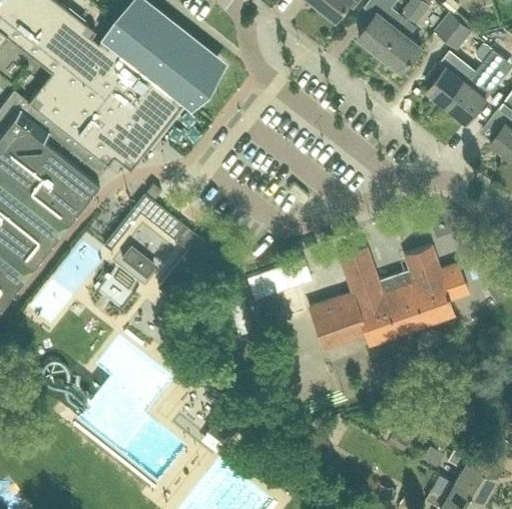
[(42,84),(36,92),(28,102),(14,91),(3,104),(0,108),(0,307),(99,183),(94,180),(106,165),(117,174),(123,166),(130,171),(148,148),(152,151),(153,150),(148,146),(155,138),(160,142),(161,141),(156,138),(184,102),(191,107),(218,73),(130,3),(98,44),(91,38),(95,33),(93,31),(54,0),(0,0),(0,45),(6,38),(14,44),(22,50),(52,74),(65,85),(57,95),(42,84)]
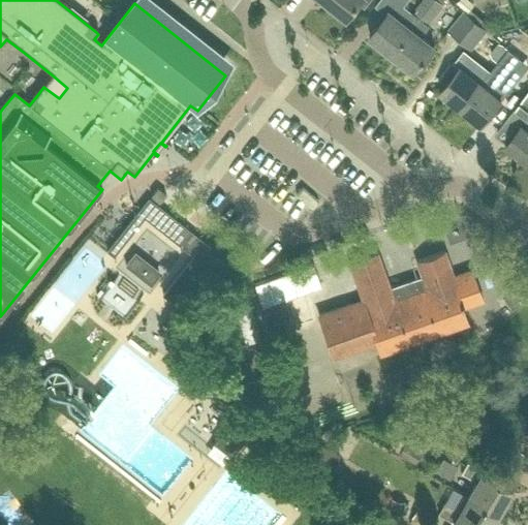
[(320,0),(321,0),(347,22),(360,6),(365,10),(372,0),(320,0)]
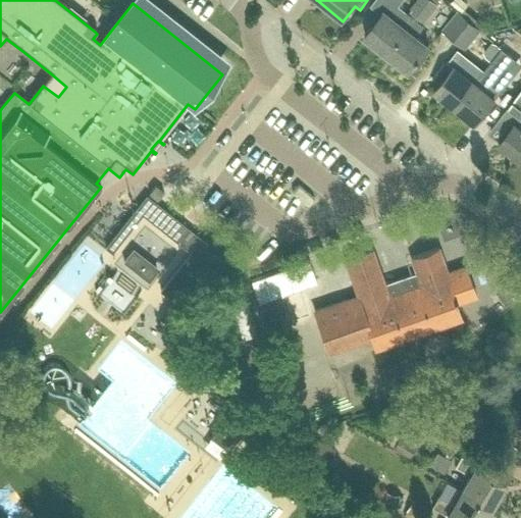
[(365,37),(388,55),(415,21),(421,27),(421,26),(428,17),(416,6),(412,12),(409,15),(399,7),(404,0),(380,0),(376,7),(384,13),(365,37)]
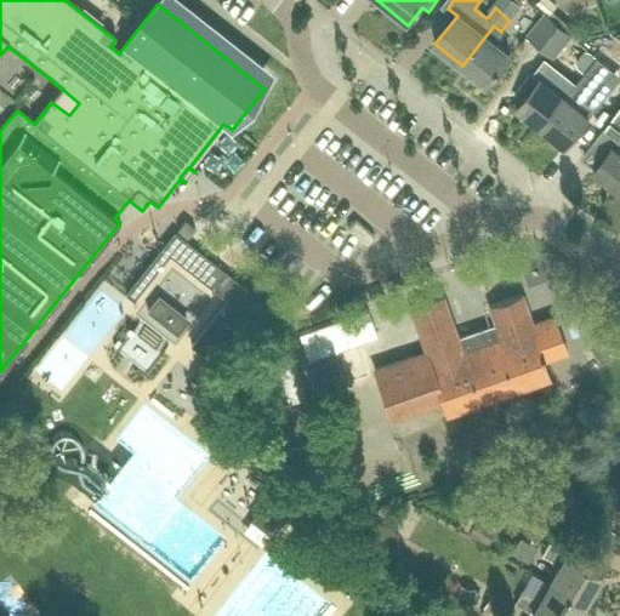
[(500,0),(495,7),(510,21),(525,0),(511,0),(511,1),(508,0),(500,0)]
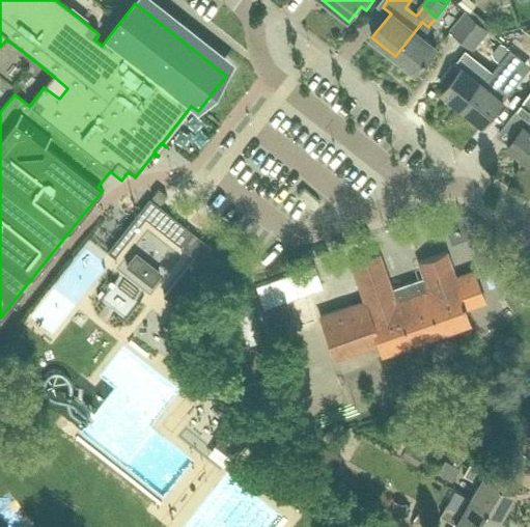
[(462,43),(477,23),(466,14),(450,33),(462,43)]
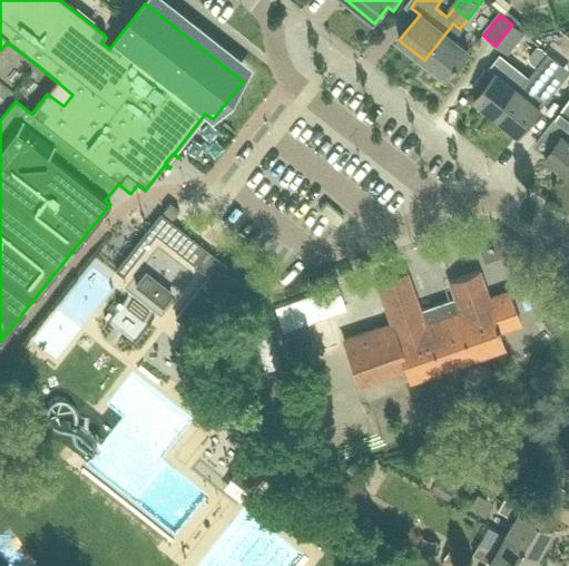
[(463,30),(460,28),(460,29),(453,23),(424,60),(448,79),(469,52),(454,41),(463,30)]
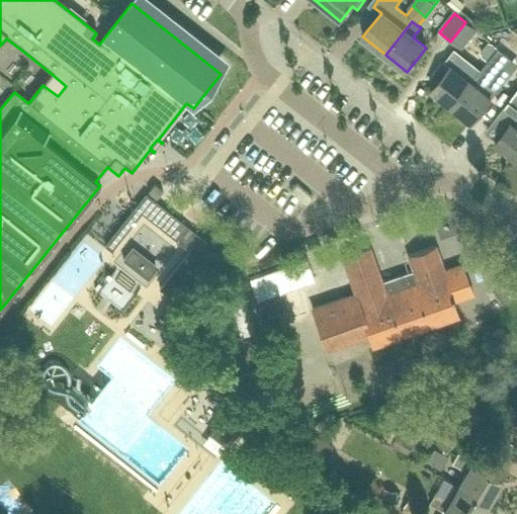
[(465,22),(450,41),(461,51),(477,31),(465,22)]
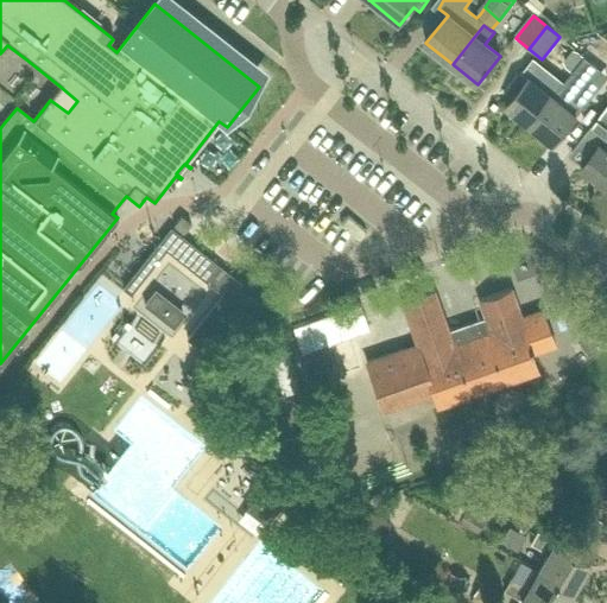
[(573,75),(554,99),(530,128),(554,147),(568,131),(571,134),(582,122),(567,110),(583,90),(600,88),(598,70),(585,59),(573,75)]
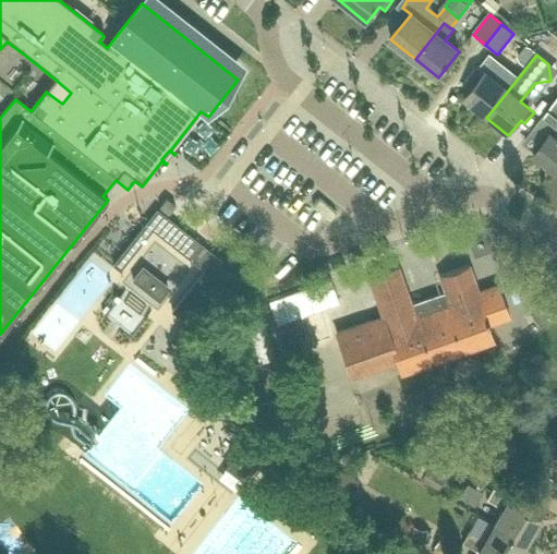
[(463,100),(486,118),(508,91),(493,80),(501,68),(489,58),(481,70),(485,73),(463,100)]
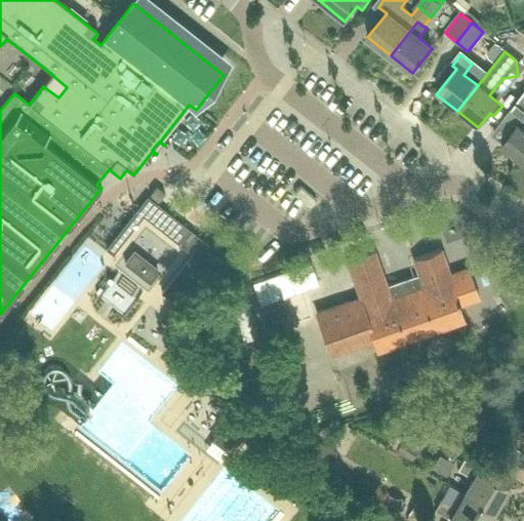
[(523,124),(517,127),(501,147),(523,163),(523,124)]
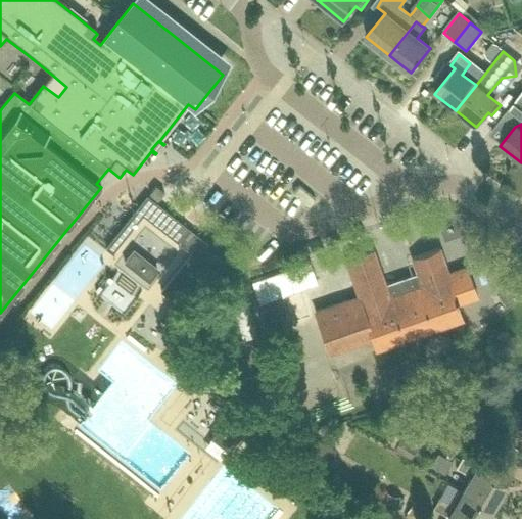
[(157,202),(163,194),(155,188),(149,196),(157,202)]
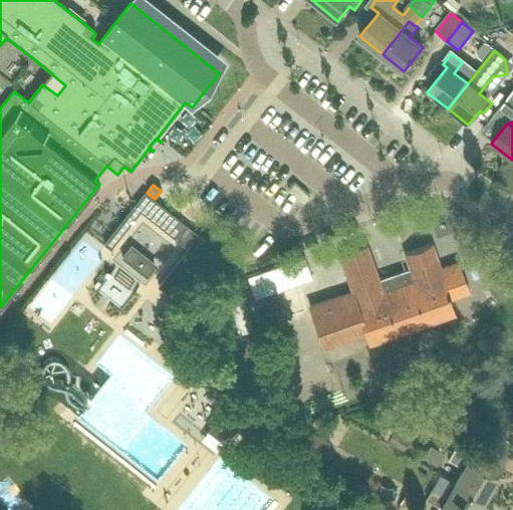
[(154,223),(164,211),(144,196),(104,246),(110,251),(141,213),(154,223)]
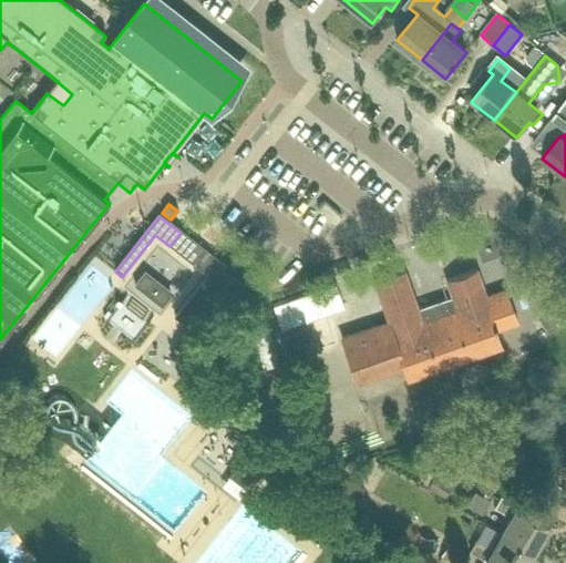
[(225,268),(204,252),(194,265),(207,276),(174,319),(181,325),(225,268)]
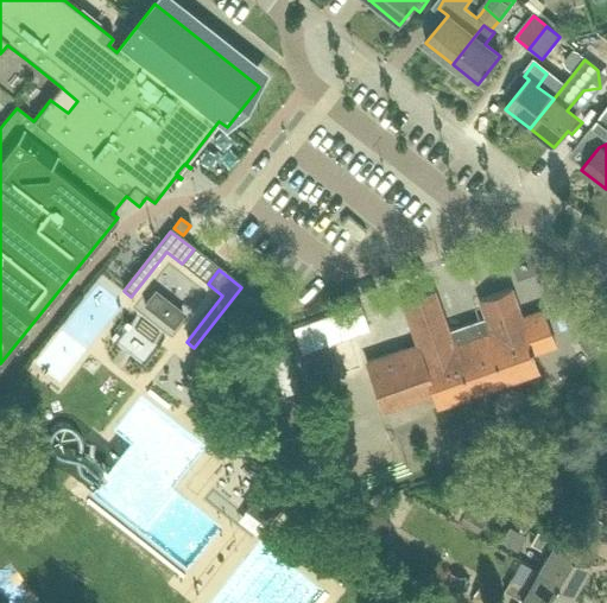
[(530,356),(554,348),(542,313),(520,321),(510,291),(478,303),(484,321),(447,334),(434,294),(402,306),(416,348),(366,366),(383,412),(432,395),(436,407),(536,372),(530,356)]
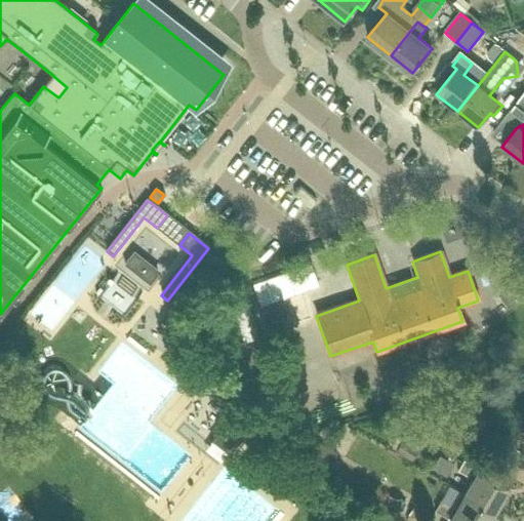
[(160,274),(145,261),(134,274),(150,287),(160,274)]
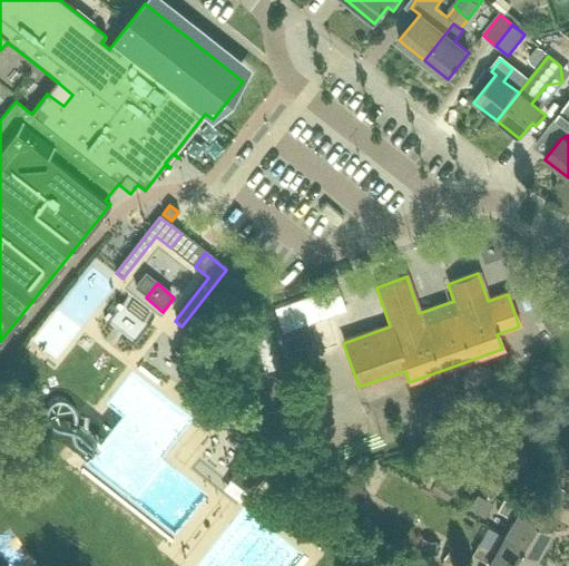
[(333,286),(271,311),(281,335),(343,312),(333,286)]
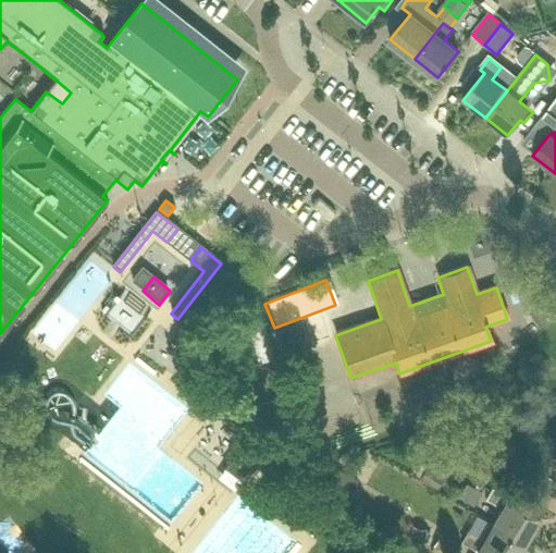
[(150,312),(124,292),(106,316),(113,322),(131,336),(150,312)]
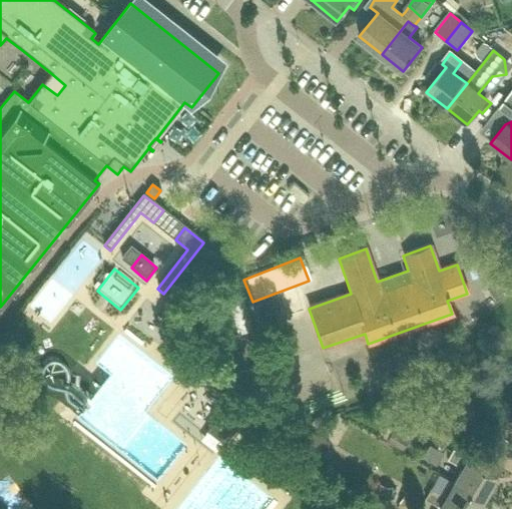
[(171,329),(177,323),(159,307),(141,327),(169,353),(182,339),(171,329)]
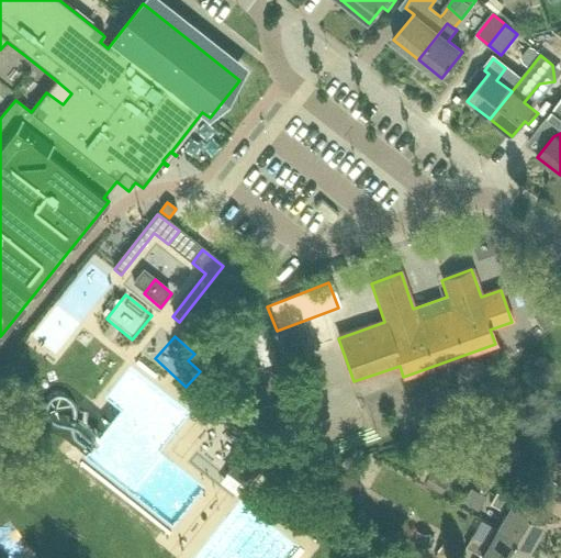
[(257,469),(270,453),(261,447),(249,462),(240,456),(226,473),(245,488),(259,470),(257,469)]
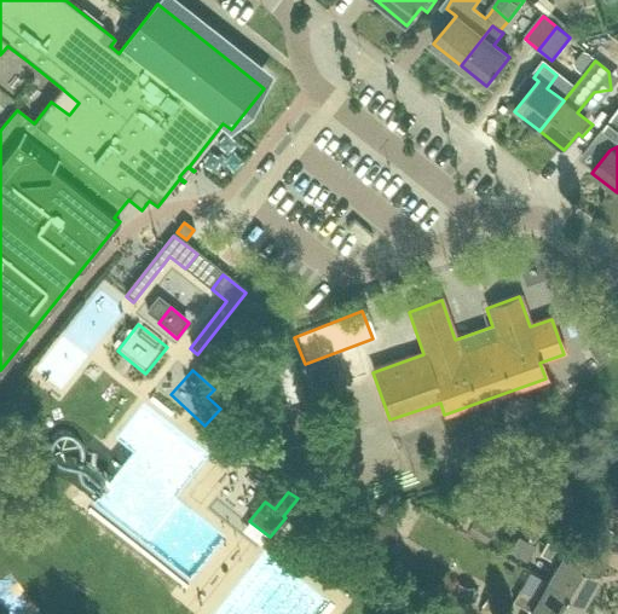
[(485,546),(494,532),(474,521),(466,536),(485,546)]
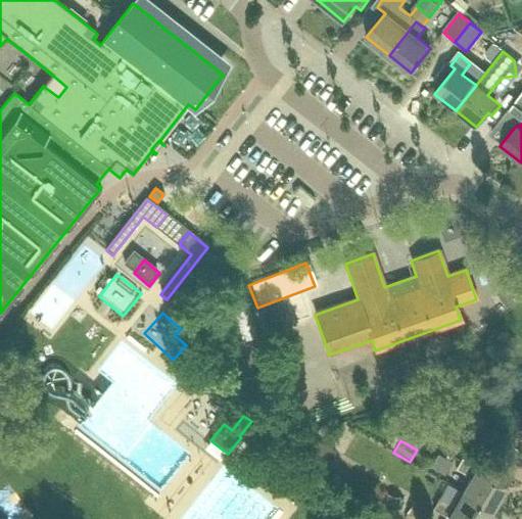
[(471,480),(462,496),(491,513),(506,487),(476,470),(475,471),(461,462),(456,472),(471,480)]
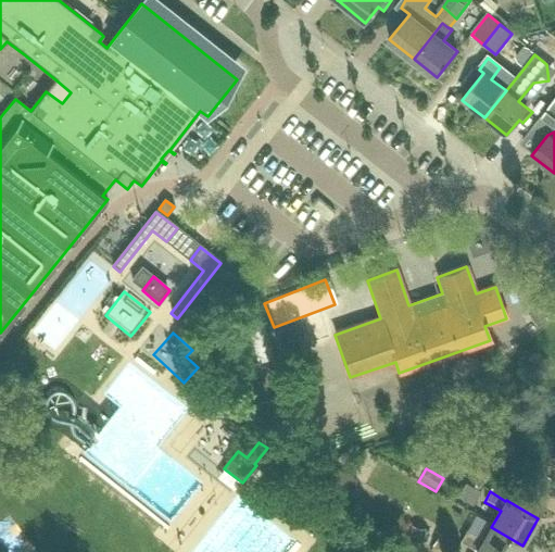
[(518,551),(522,546),(491,527),(481,543),(465,535),(459,544),(469,551),(518,551)]
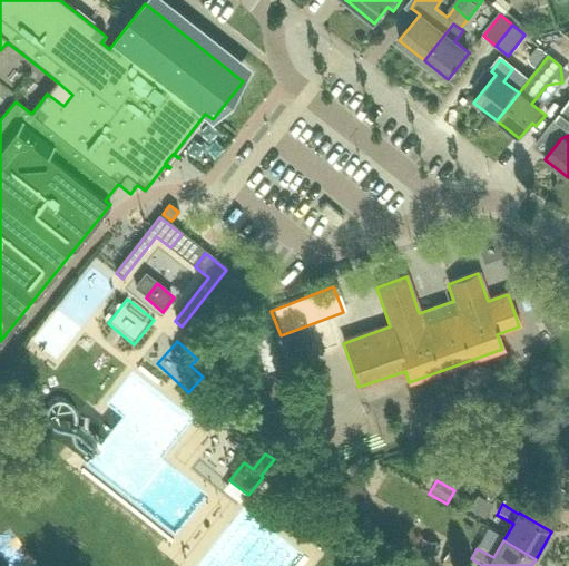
[(468,565),(471,559),(451,548),(442,563),(447,565),(468,565)]
